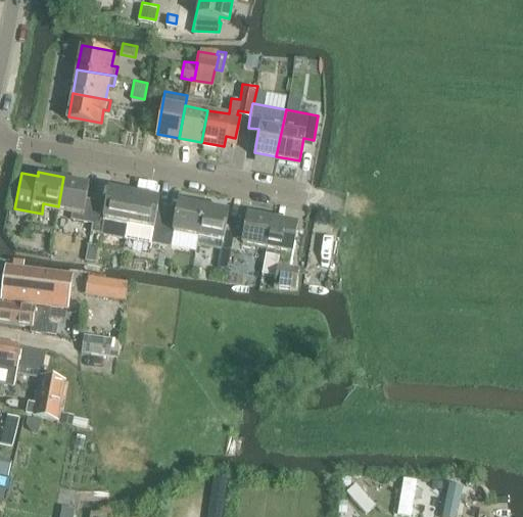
[(89,182),(63,177),(58,206),(83,212),(82,218),(92,219),(96,197),(86,195),(89,182)]
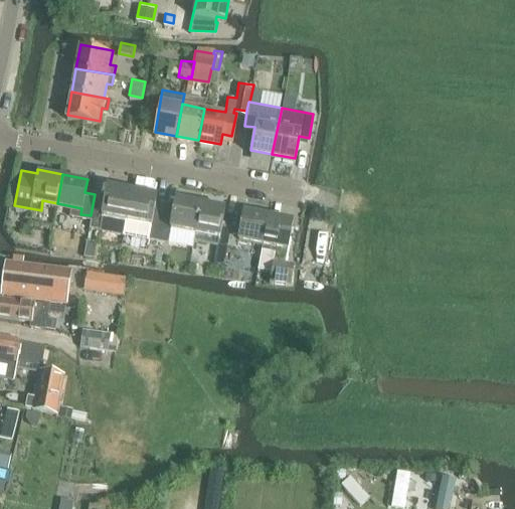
[(104,196),(95,194),(91,215),(101,217),(102,211),(126,216),(132,187),(107,182),(104,196)]
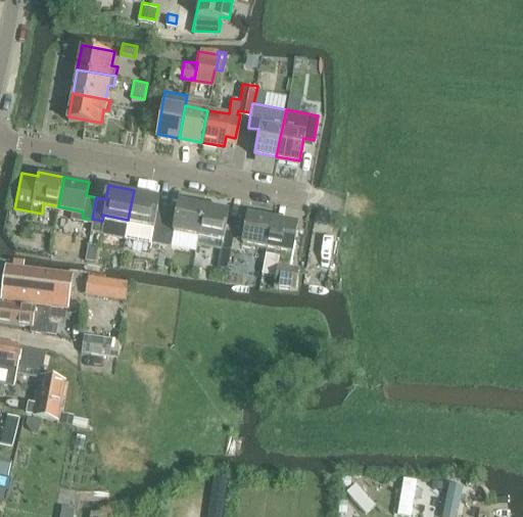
[(125,237),(150,242),(150,240),(160,242),(165,210),(156,209),(158,195),(134,190),(128,220),(125,237)]
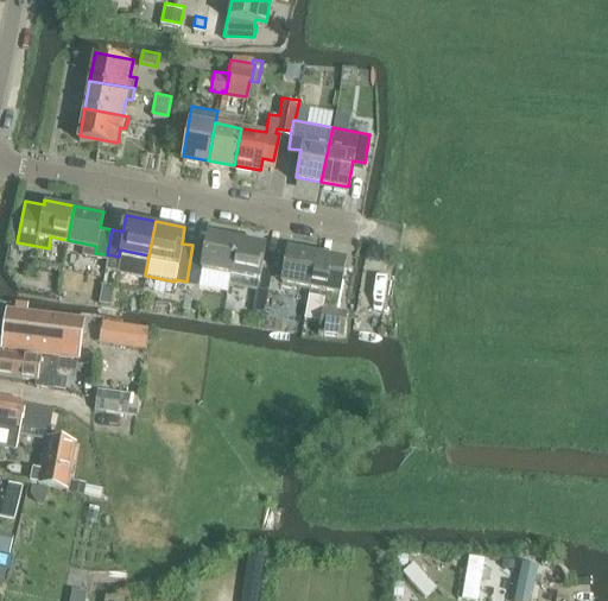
[(204,247),(192,245),(187,282),(198,283),(202,265),(229,271),(236,236),(207,231),(204,247)]
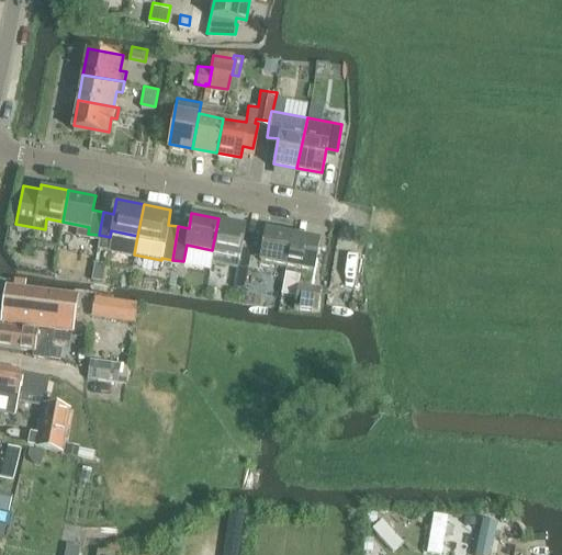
[(239,256),(237,261),(248,263),(253,240),(243,239),(245,224),(218,218),(212,250),(239,256)]
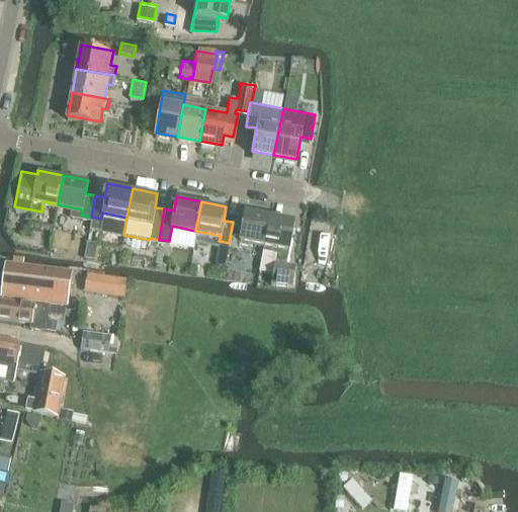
[(240,239),(264,244),(269,215),(245,209),(242,224),(233,222),(229,243),(239,245),(240,239)]
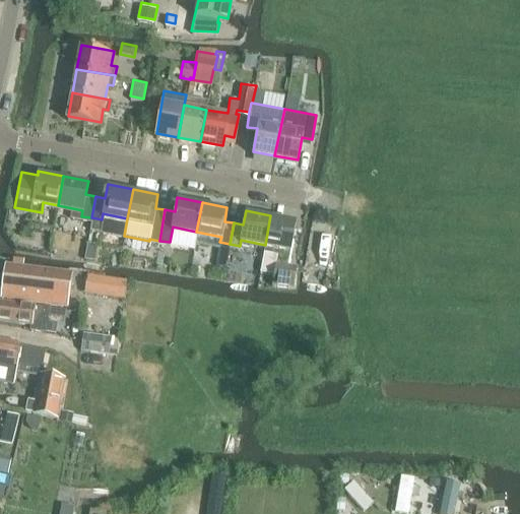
[(265,245),(277,247),(274,264),(275,264),(272,280),(291,282),(295,267),(287,265),(290,249),(296,220),(270,215),(265,245)]
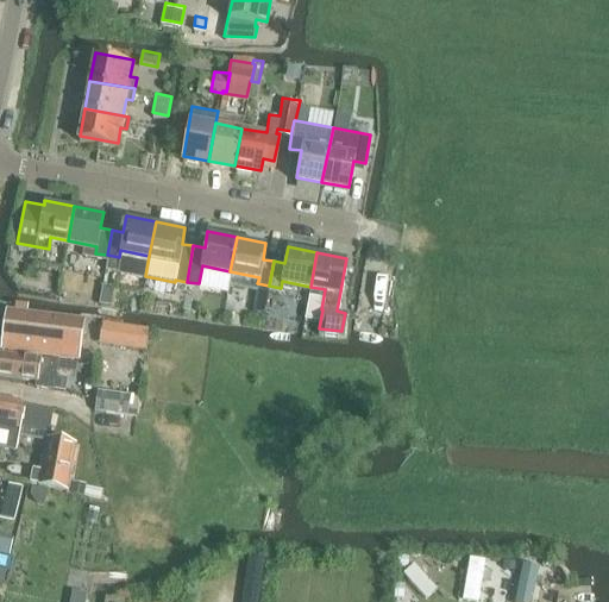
[(2,345),(77,355),(83,315),(7,306),(2,345)]
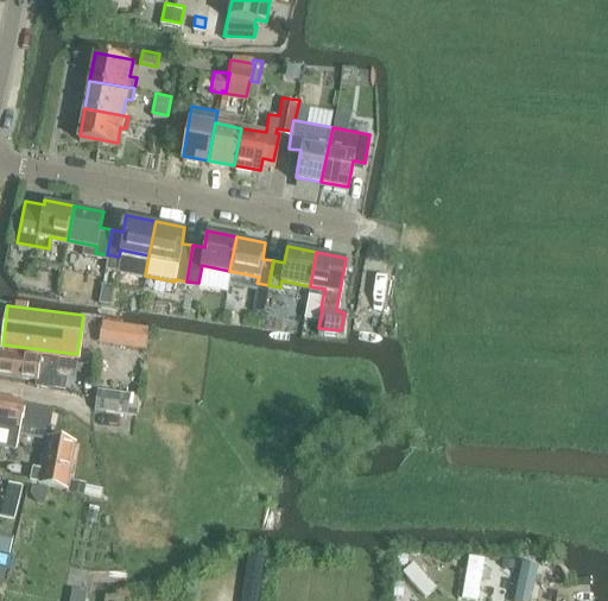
[(0,371),(16,373),(36,375),(35,381),(52,384),(57,356),(0,348),(0,371)]
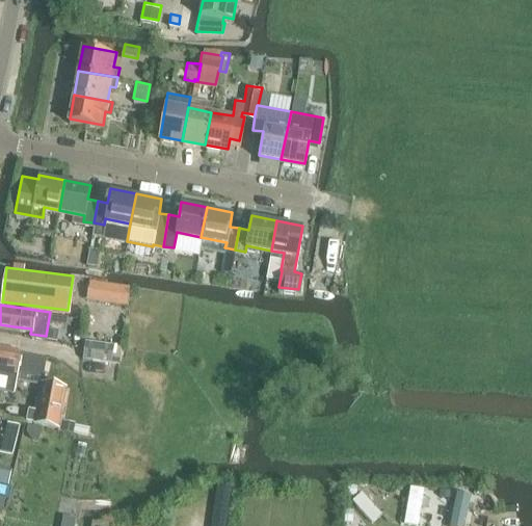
[(64,311),(62,322),(79,325),(81,314),(64,311)]
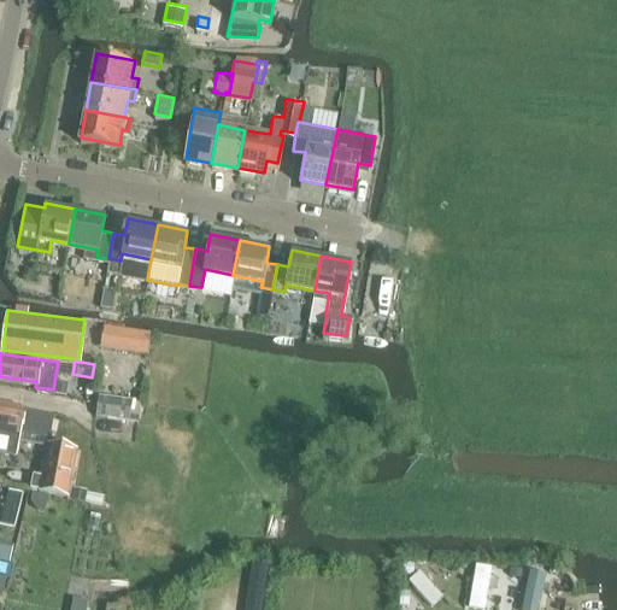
[(59,422),(62,392),(37,391),(36,421),(59,422)]
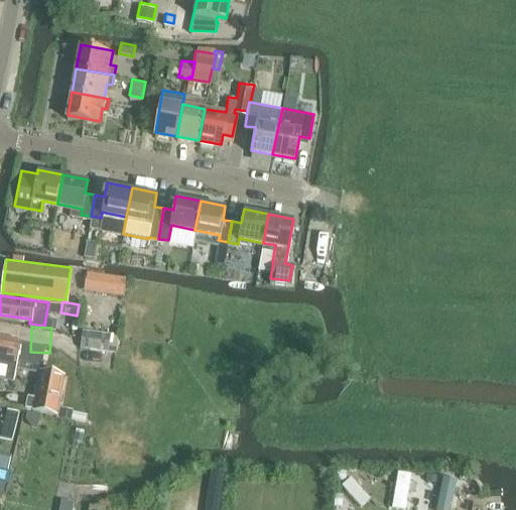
[(111,331),(83,327),(81,344),(108,348),(111,331)]
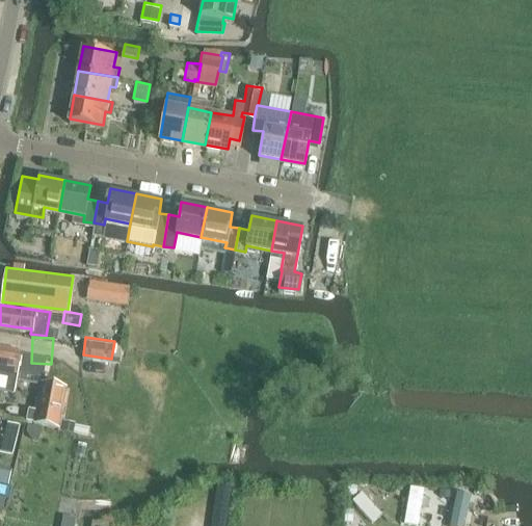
[(22,347),(0,342),(0,375),(16,379),(22,347)]
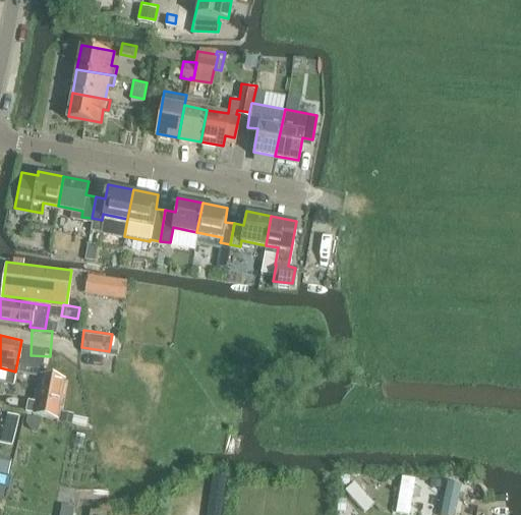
[(58,417),(65,375),(41,370),(34,411),(58,417)]
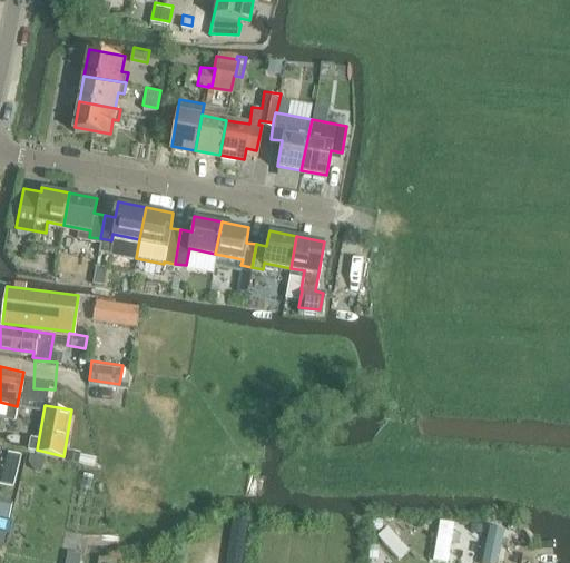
[(6,415),(6,425),(30,426),(31,415),(6,415)]
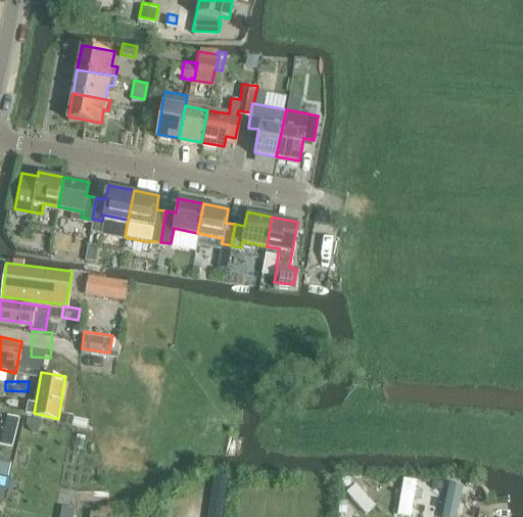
[(4,423),(0,440),(12,444),(16,426),(4,423)]
